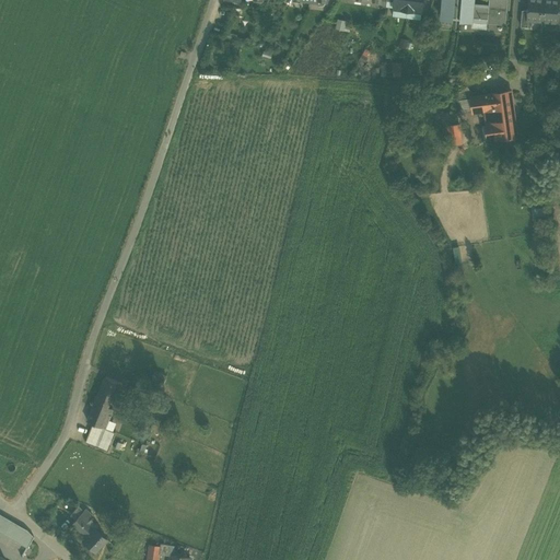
[(394,0),(394,2),(394,9),(421,12),(422,0),(394,0)]
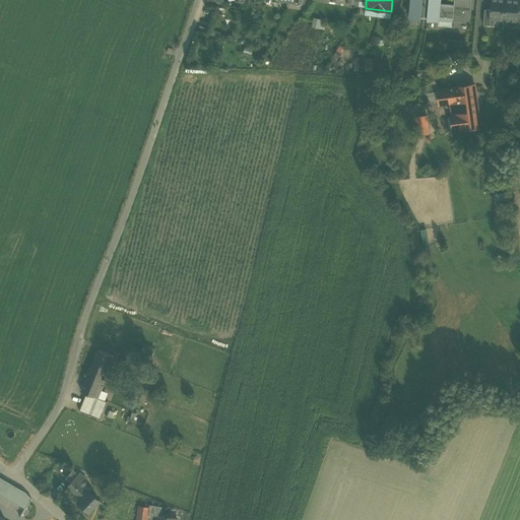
[(420,16),(425,17),(426,0),(410,0),(409,18),(420,18),(420,16)]
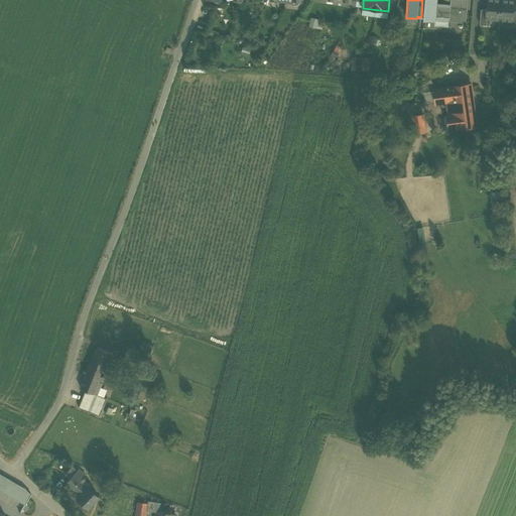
[(434,20),(435,18),(436,4),(436,3),(436,0),(422,0),(421,17),(424,17),(424,19),(434,20)]
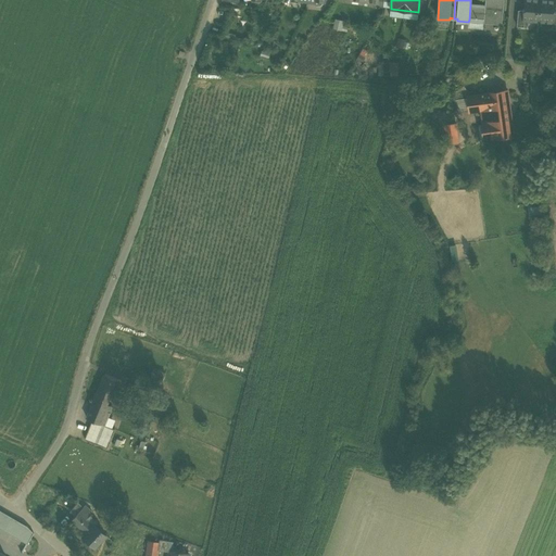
[(483,23),(502,25),(504,0),(485,0),(485,4),(485,7),(483,21),(483,23)]
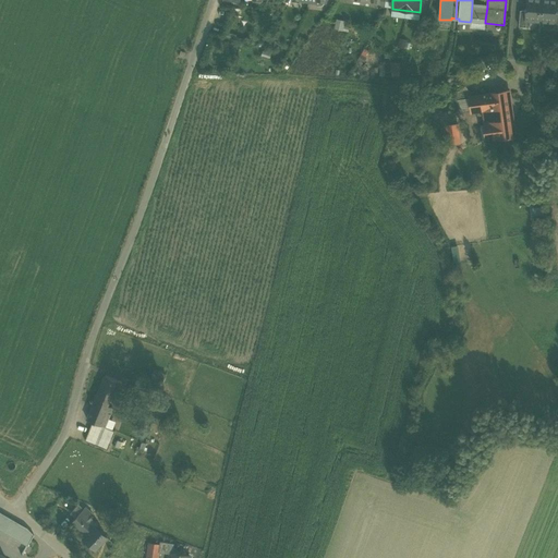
[(526,20),(540,21),(542,0),(528,0),(526,11),(525,20),(526,20)]
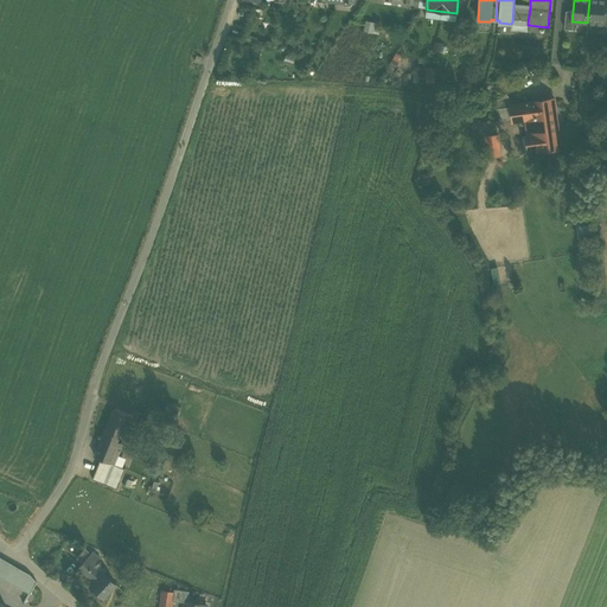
[(589,0),(587,23),(604,25),(605,14),(606,0),(589,0)]
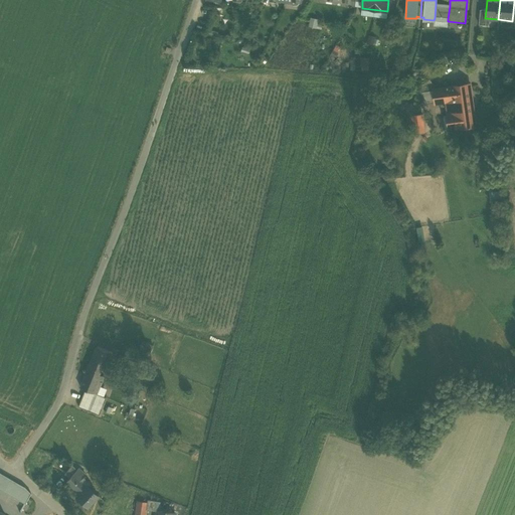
[(450,6),(436,4),(435,18),(448,19),(450,6)]
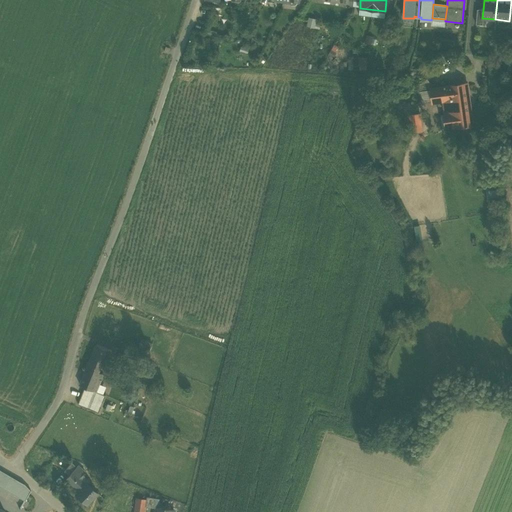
[(417,85),(420,90),(430,84),(427,79),(417,85)]
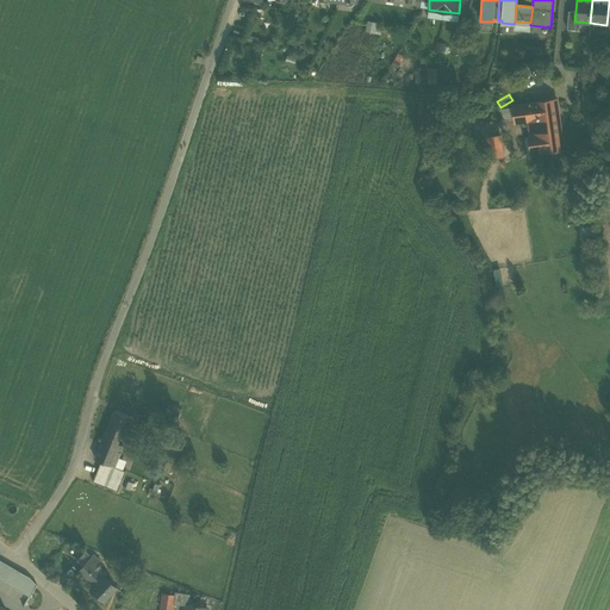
[(528,153),(543,150),(541,128),(559,126),(556,103),(539,105),(515,107),(516,120),(533,119),(535,132),(530,132),(531,136),(526,136),(528,153)]
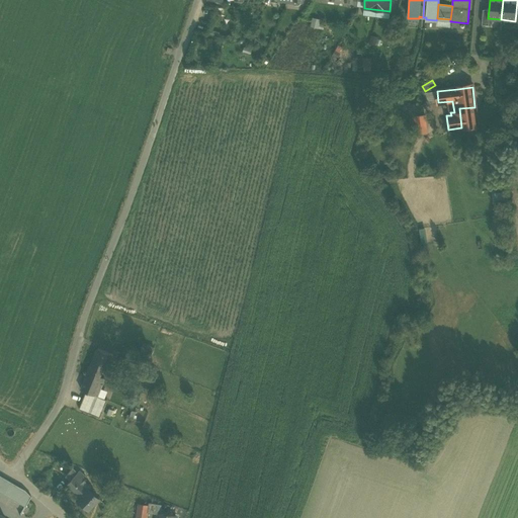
[(478,125),(475,107),(459,108),(461,127),(478,125)]
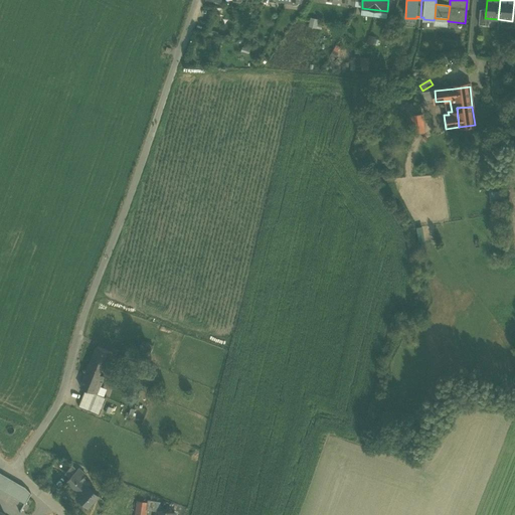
[(412,116),(414,134),(424,133),(421,115),(412,116)]
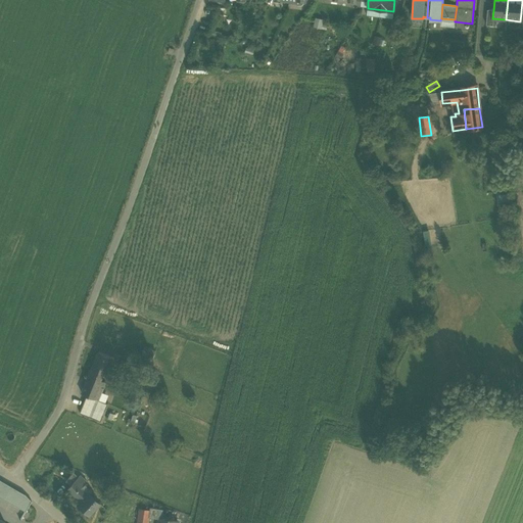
[(18,255),(22,237),(11,234),(7,252),(18,255)]
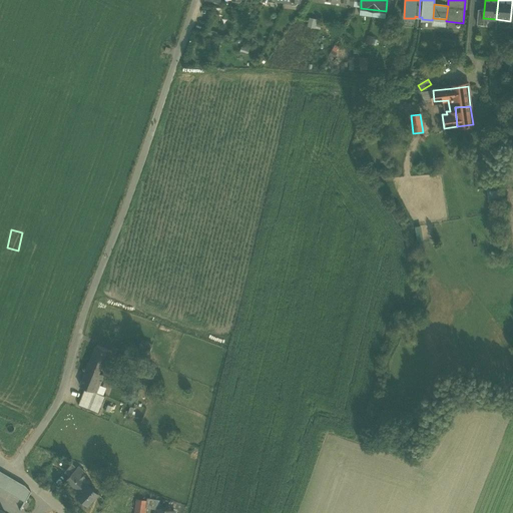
[(142,340),(135,357),(146,362),(152,344),(142,340)]
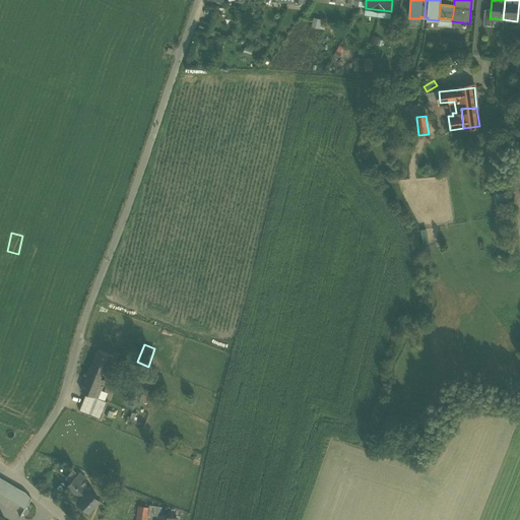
[(86,393),(99,397),(102,390),(106,380),(101,378),(107,365),(109,366),(112,355),(99,349),(94,359),(81,391),(86,393)]
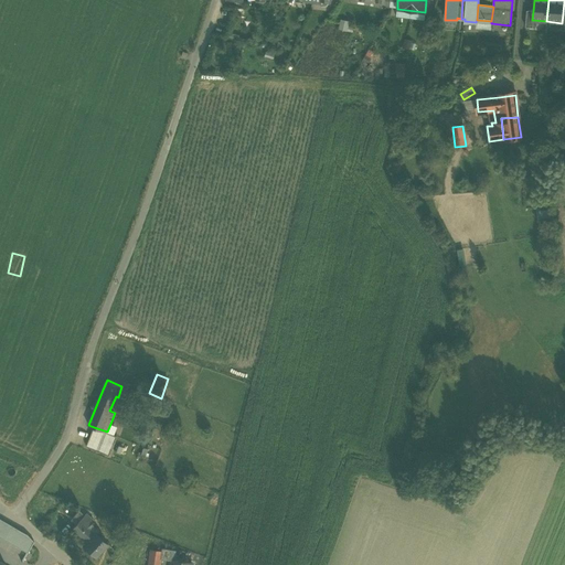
[(110,424),(107,432),(114,435),(117,427),(110,424)]
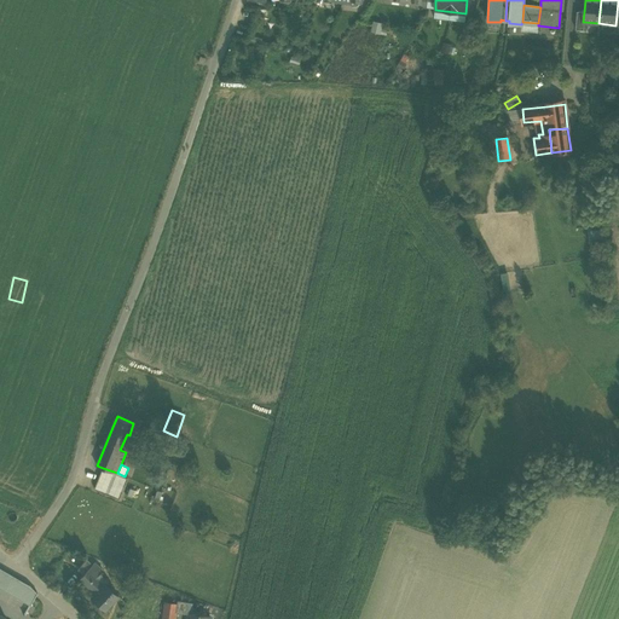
[(94,489),(119,499),(128,478),(125,476),(117,473),(103,468),(94,489)]
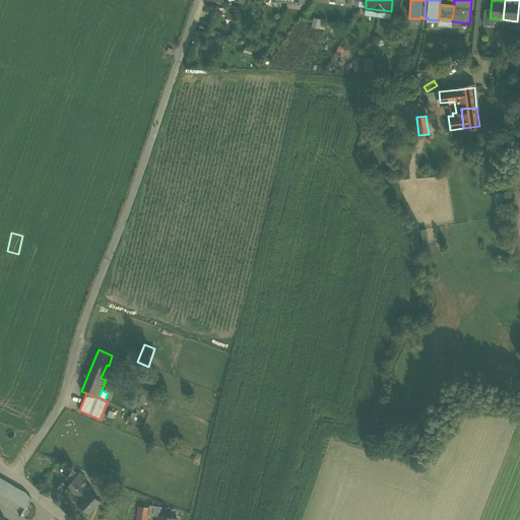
[(64,479),(70,483),(72,480),(73,481),(77,475),(72,470),(64,479)]
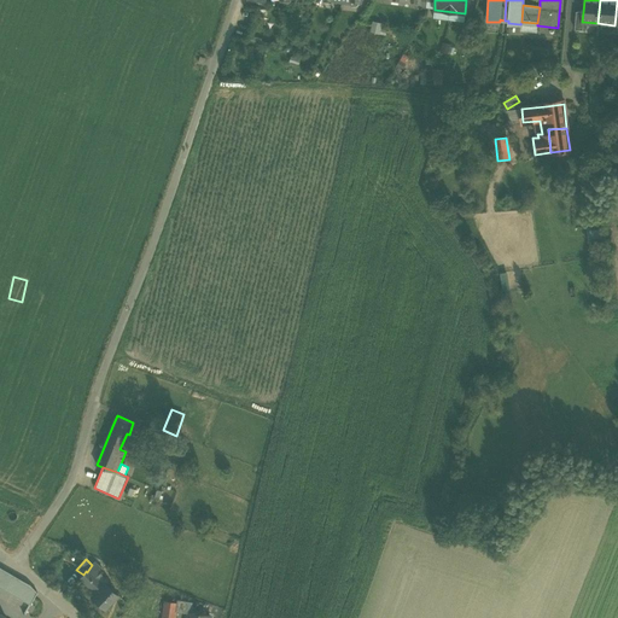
[(92,565),(87,572),(94,579),(98,576),(103,570),(94,561),(92,565)]
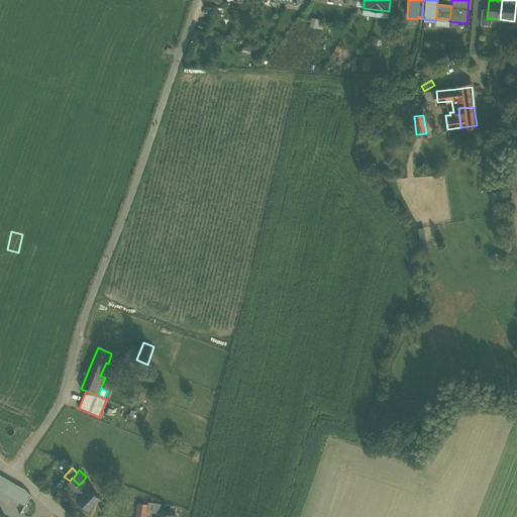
[(24,489),(0,475),(0,492),(25,506),(30,497),(31,496),(30,496),(24,489)]
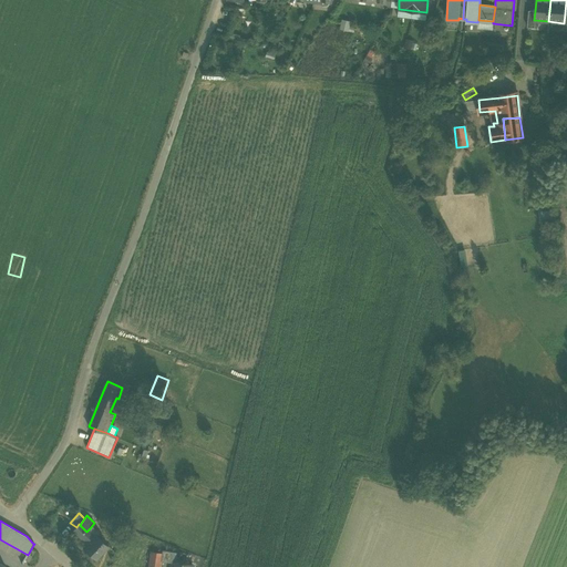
[(83,549),(95,560),(107,547),(95,536),(98,534),(90,528),(86,532),(80,525),(79,524),(76,527),(72,532),(88,545),(83,549)]
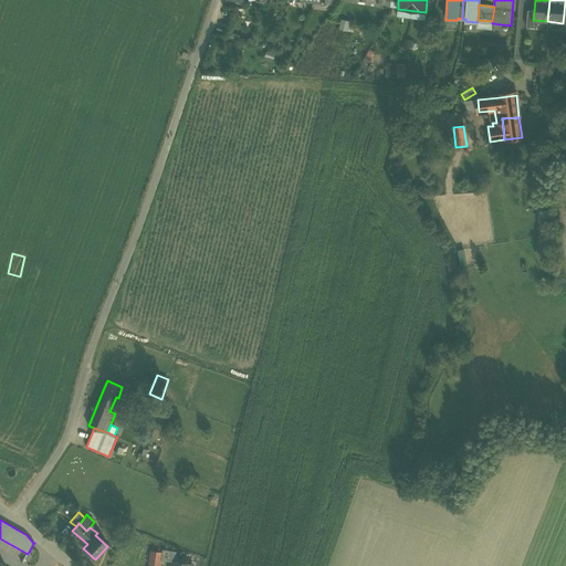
[(159,551),(159,553),(161,554),(160,562),(173,563),(175,563),(176,553),(159,551)]
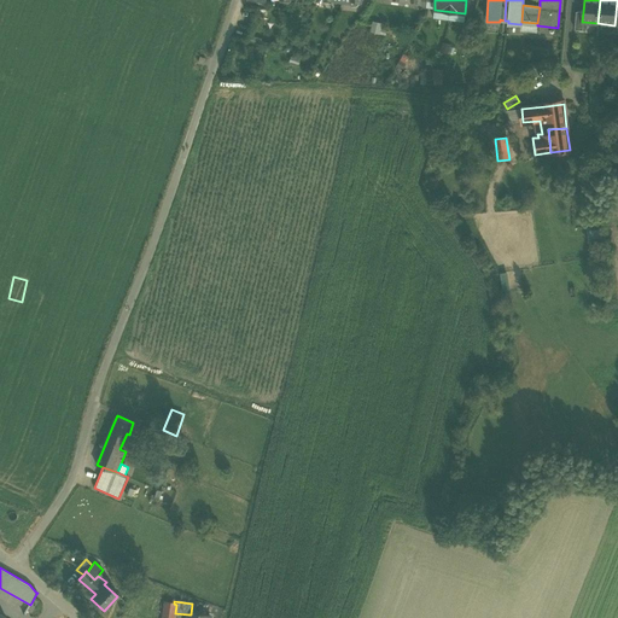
[(174,617),(175,613),(176,605),(174,604),(165,602),(162,617),(174,617)]
